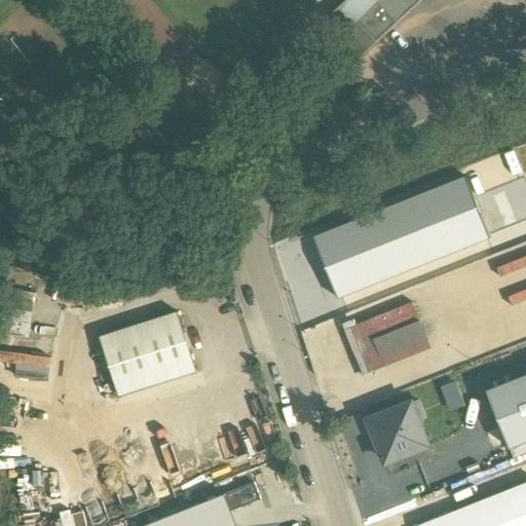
[(376,0),(367,9),(387,32),(421,0),(376,0)]
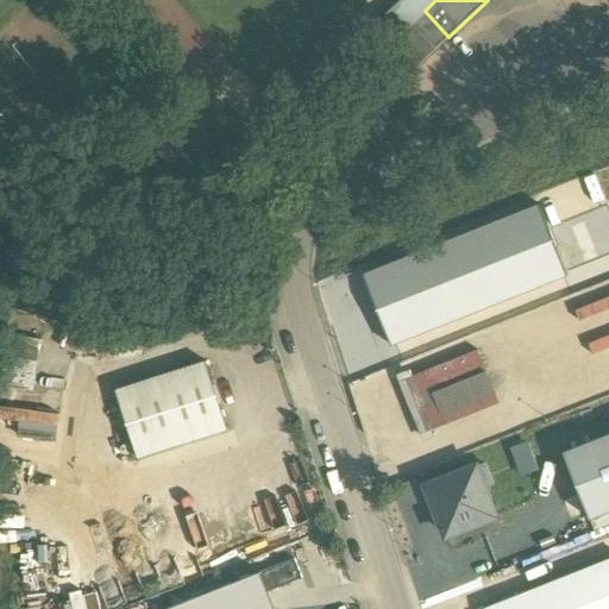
[(449,37),(425,11),(412,23),(435,50),(449,37)]
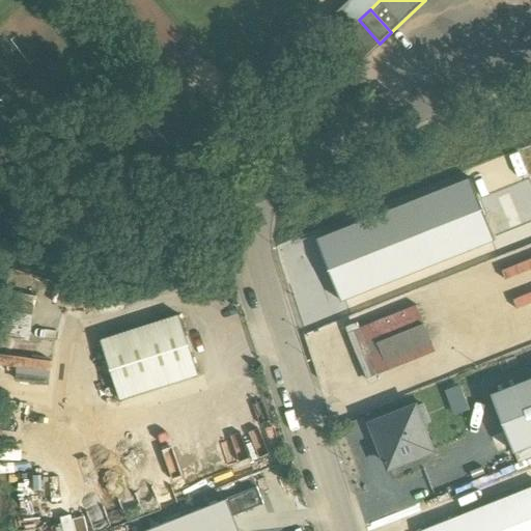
[(354,25),(338,38),(360,61),(380,44),(359,20),(354,25)]
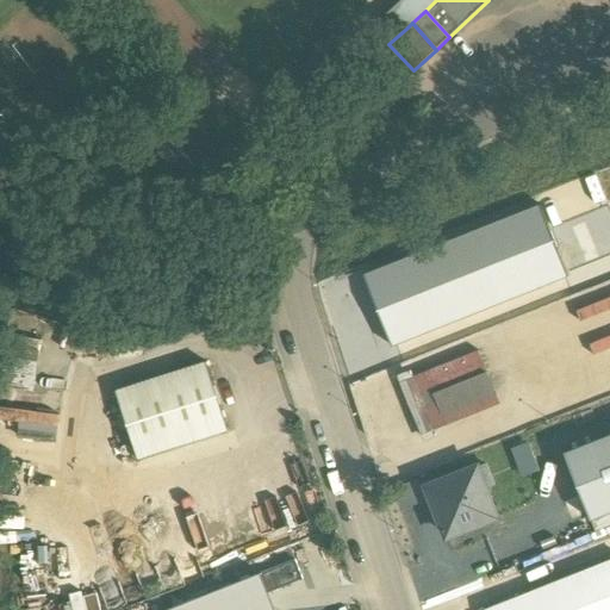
[(363,277),(392,347),(570,277),(541,205),(363,277)]
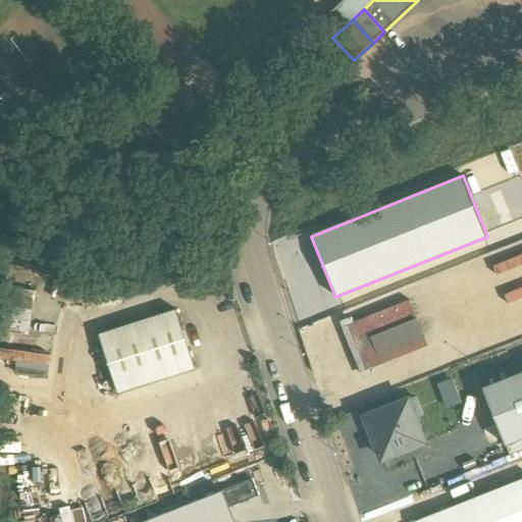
[(344,326),(363,373),(428,348),(410,301),(344,326)]
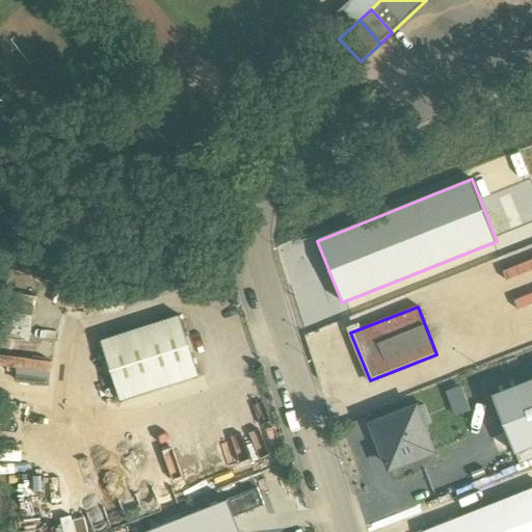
[(181,316),(101,342),(121,401),(200,375),(181,316)]
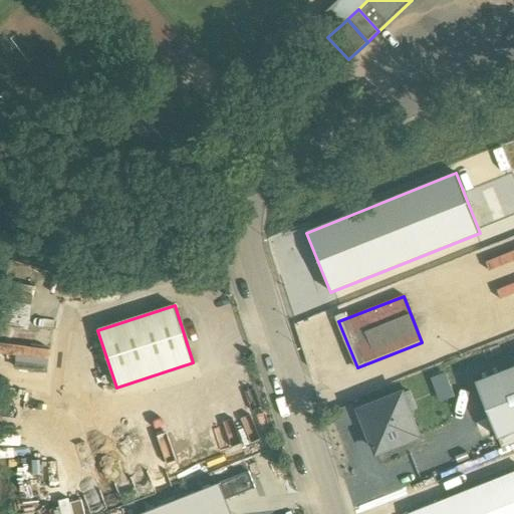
[(513,367),(478,382),(500,439),(513,433),(513,367)]
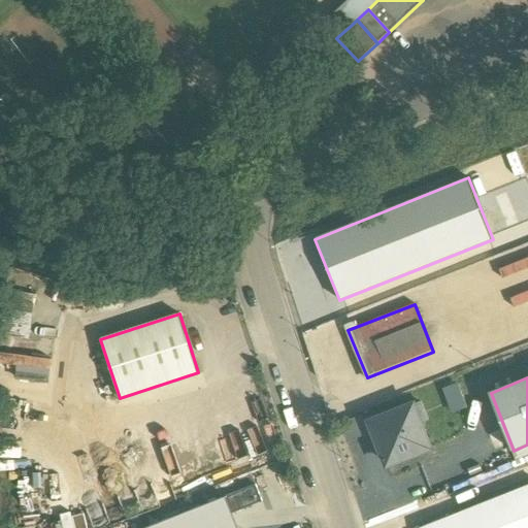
[(442,388),(452,410),(466,405),(458,382),(442,388)]
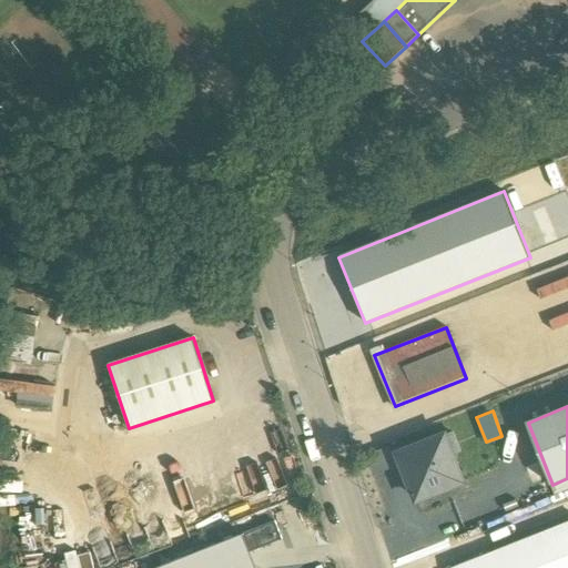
[(446,436),(396,454),(414,501),(464,483),(446,436)]
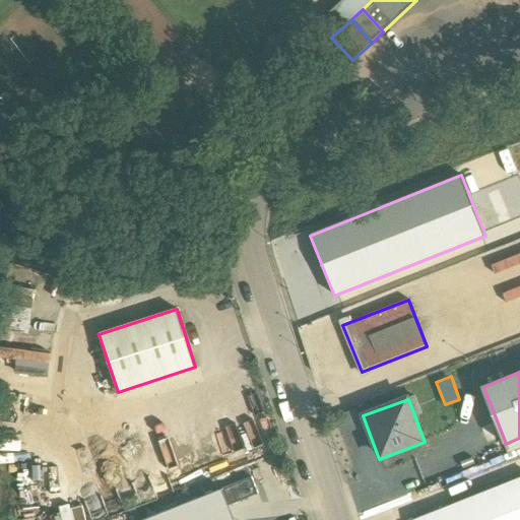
[(160,446),(174,479),(258,445),(251,429),(244,432),(237,414),(160,446)]
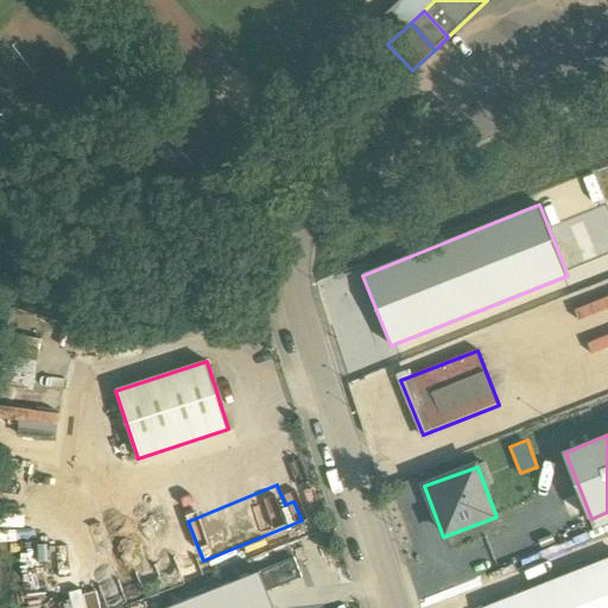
[(261,571),(268,591),(303,578),(296,558),(261,571)]
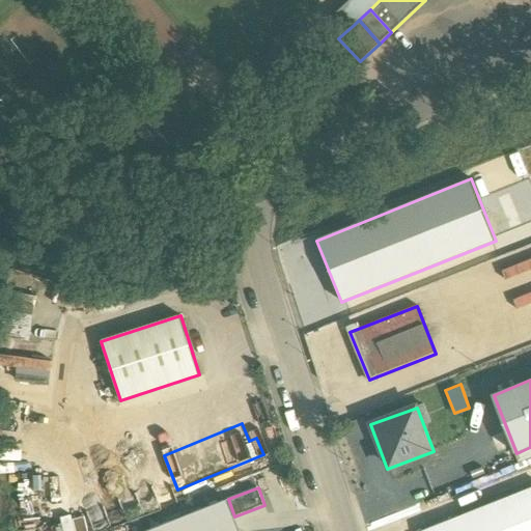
[(530,530),(530,488),(422,530),(530,530)]
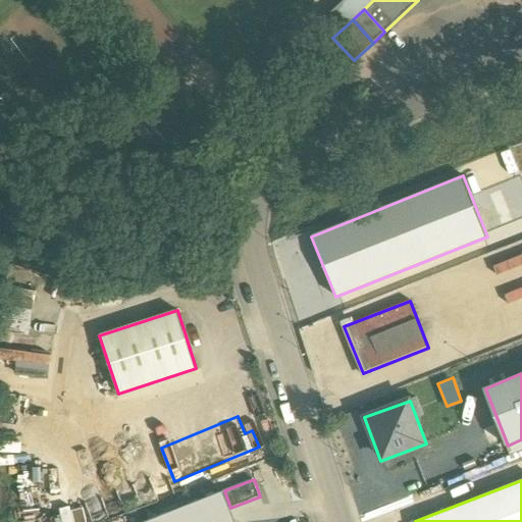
[(236,521),(230,508),(224,490),(143,521),(236,521)]
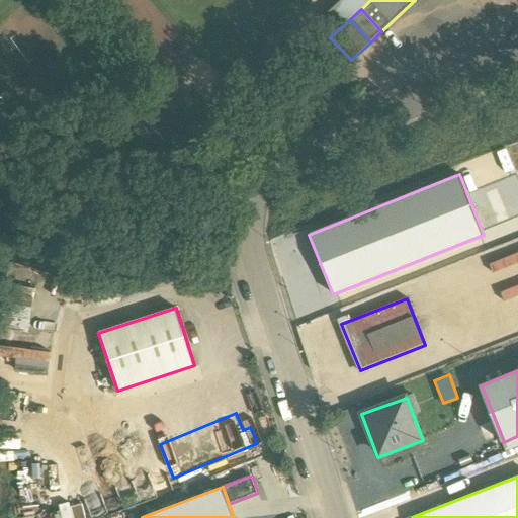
[(119,493),(72,506),(75,517),(94,517),(124,510),(119,493)]
